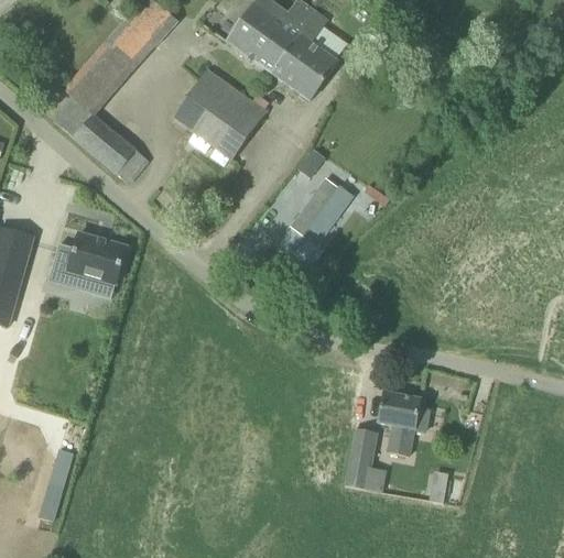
[(176,19),(155,0),(140,0),(125,18),(155,43),(176,19)]
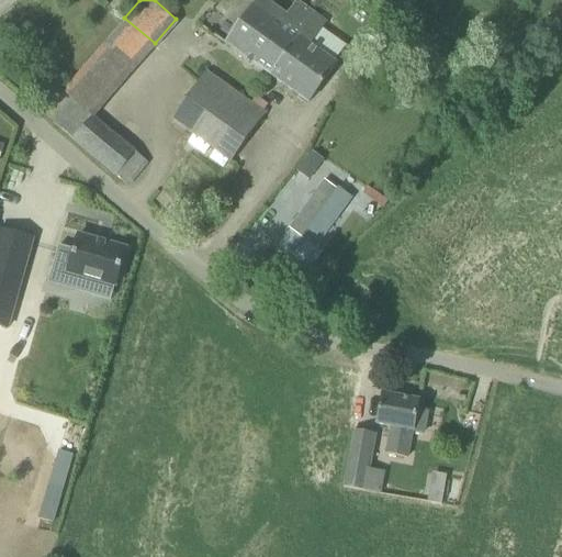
[(295,0),(288,10),(281,20),(254,0),(226,40),(308,99),(336,59),(311,41),(327,18),(302,0),(295,0)]
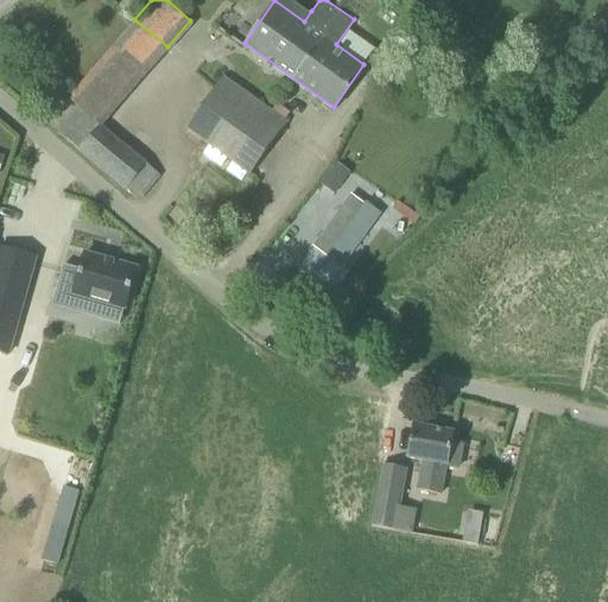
[(222,74),(187,125),(251,170),(286,119),(222,74)]
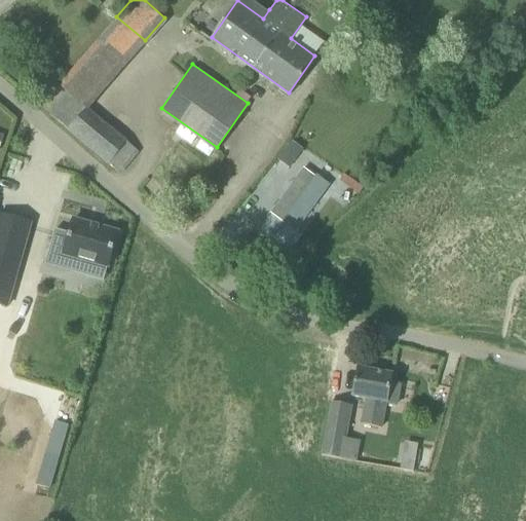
[(112,125),(94,147),(119,170),(138,147),(112,125)]
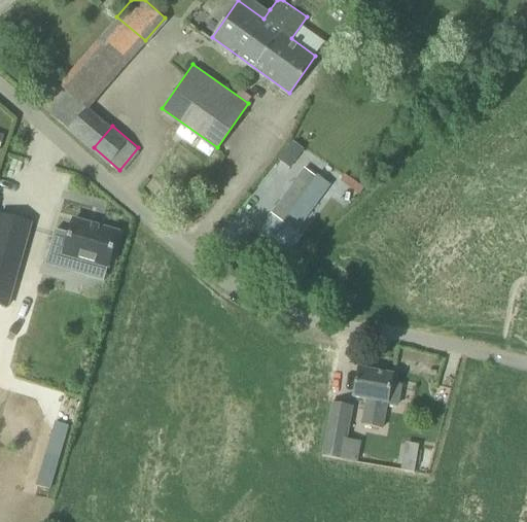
[(279,159),(289,166),(302,147),(292,140),(279,159)]
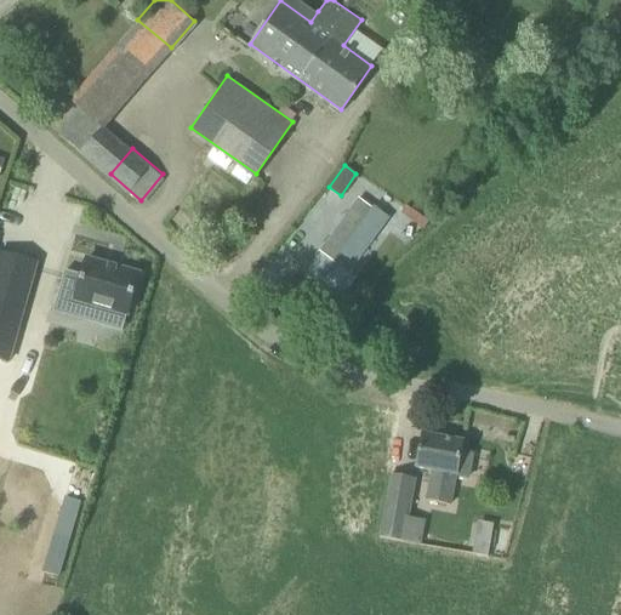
[(374,208),(360,197),(328,243),(355,262),(389,215),(376,205),(374,208)]
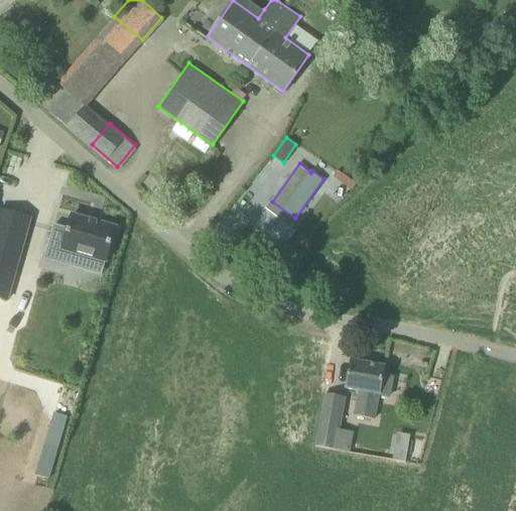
[(0,248),(19,254),(30,215),(0,206),(0,248)]
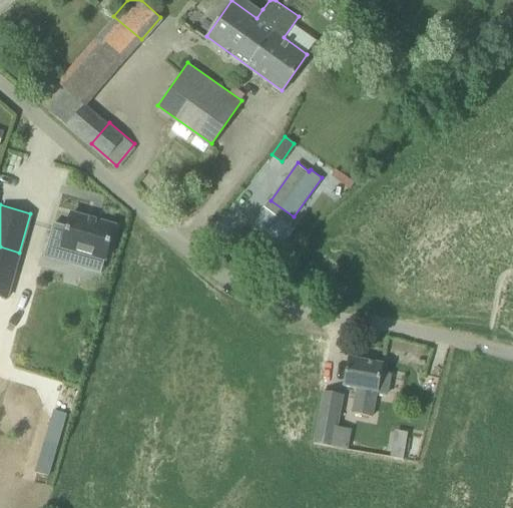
[(115,223),(71,210),(67,224),(54,220),(44,255),(67,261),(71,247),(82,250),(105,258),(115,223)]
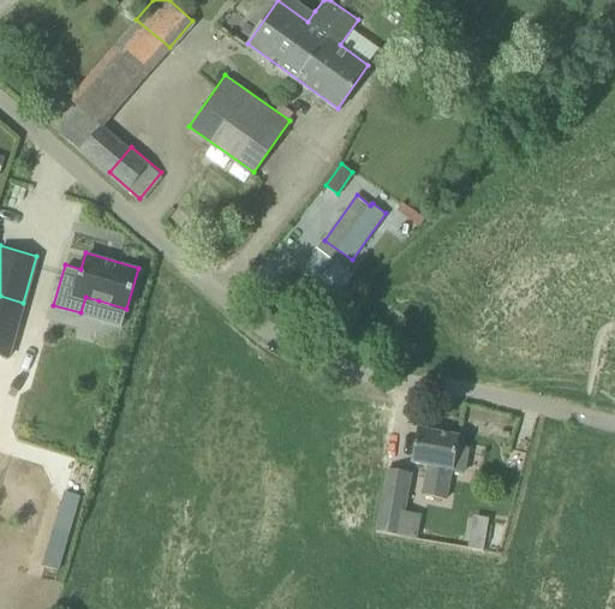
[(463,469),(467,445),(457,443),(458,433),(418,425),(412,459),(428,463),(423,490),(446,494),(451,466),(463,469)]
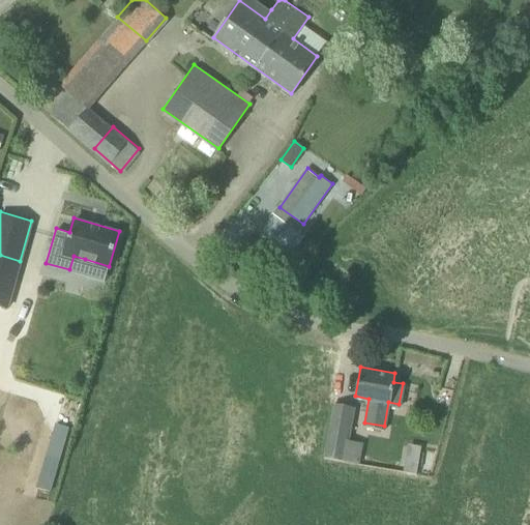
[(356,405),(333,402),(324,455),(346,459),(356,405)]
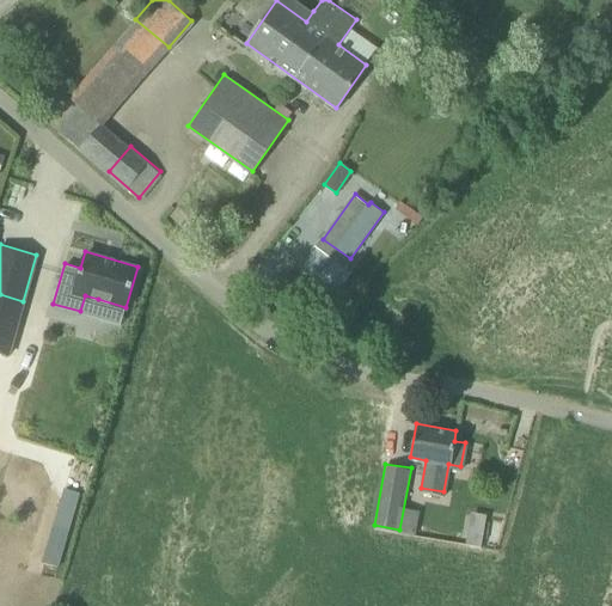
[(42,556),(57,562),(69,525),(54,520),(42,556)]
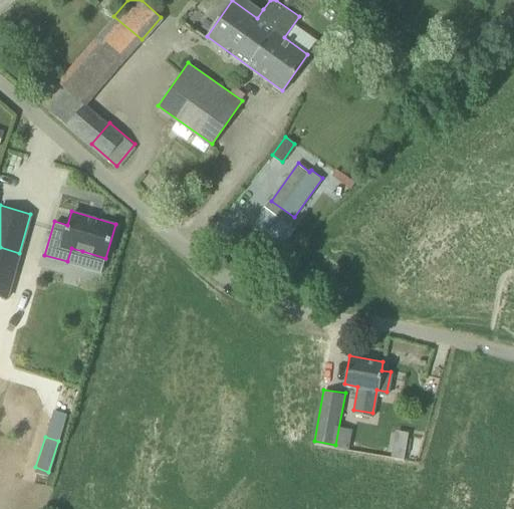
[(405,457),(406,447),(394,445),(393,455),(405,457)]
